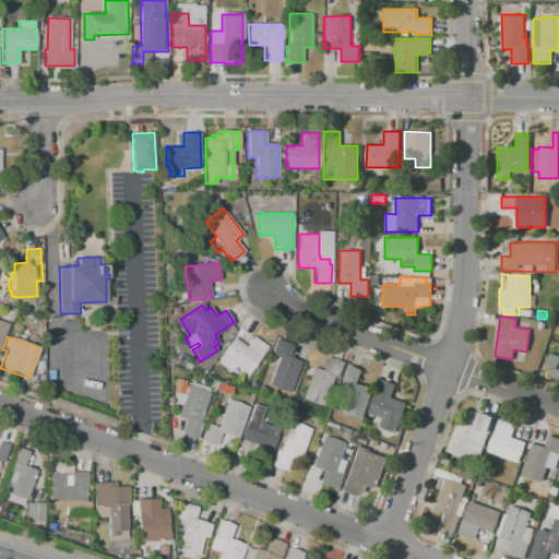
[(216,363),(234,339),(246,347),(253,336),(268,346),(247,375),(235,366),(230,372),(216,363)]
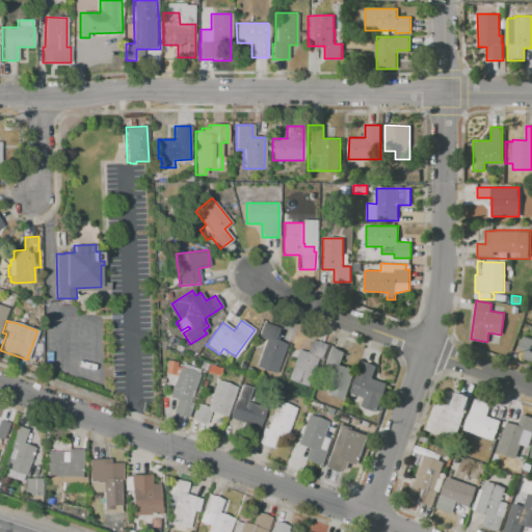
[(275,374),(256,367),(265,340),(258,337),(263,322),(278,327),(274,340),(286,344),(275,374)]
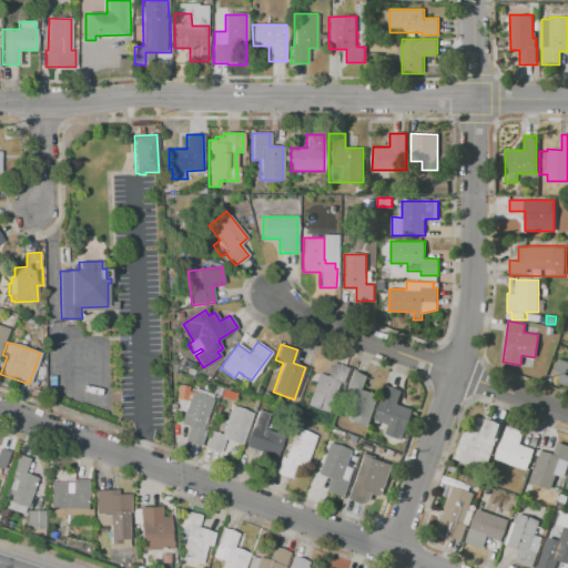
[(567,385),(550,379),(558,358),(567,362),(567,385)]
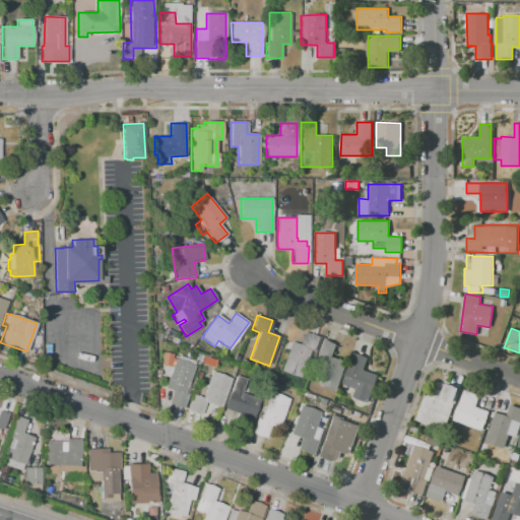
[(280,372),(291,342),(300,344),(304,332),(318,337),(313,351),(310,350),(300,378),(280,372)]
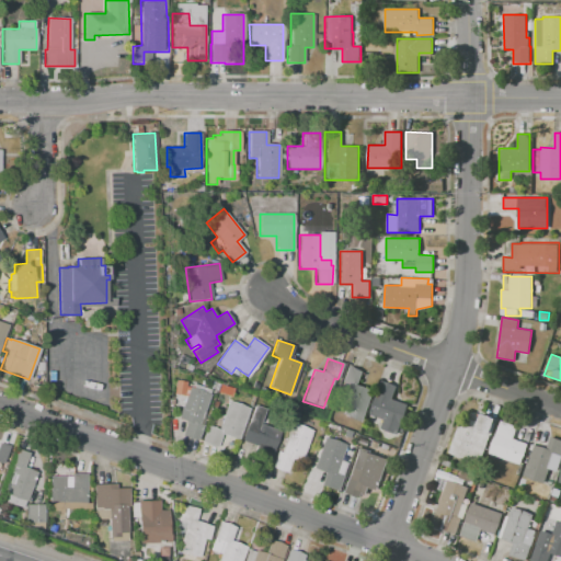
[(363,422),(342,414),(352,386),(341,381),(347,365),(364,370),(358,385),(375,390),(363,422)]
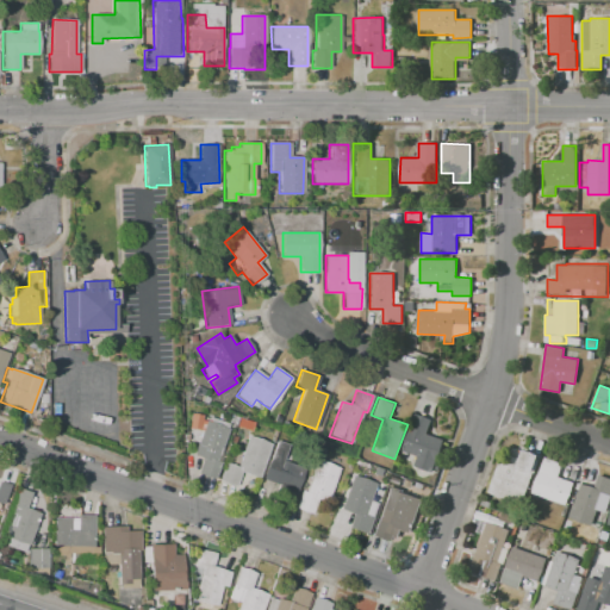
[(188,429),(191,414),(203,415),(200,430),(188,429)]
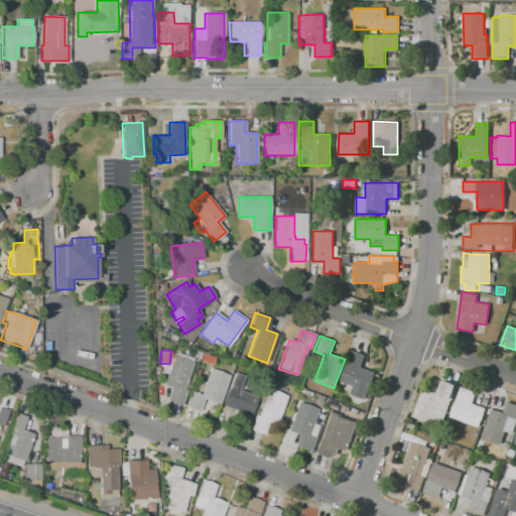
[(340,382),(351,350),(365,355),(361,368),(376,373),(366,399),(350,394),(353,386),(340,382)]
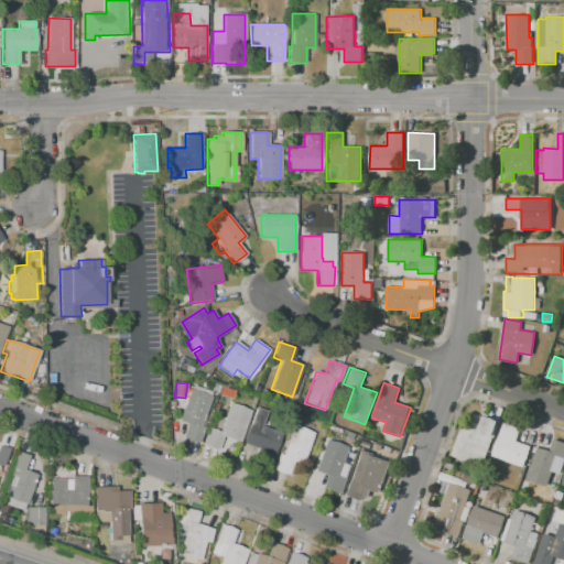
[(198,443),(183,437),(187,424),(179,421),(191,389),(210,396),(206,410),(204,426),(198,443)]
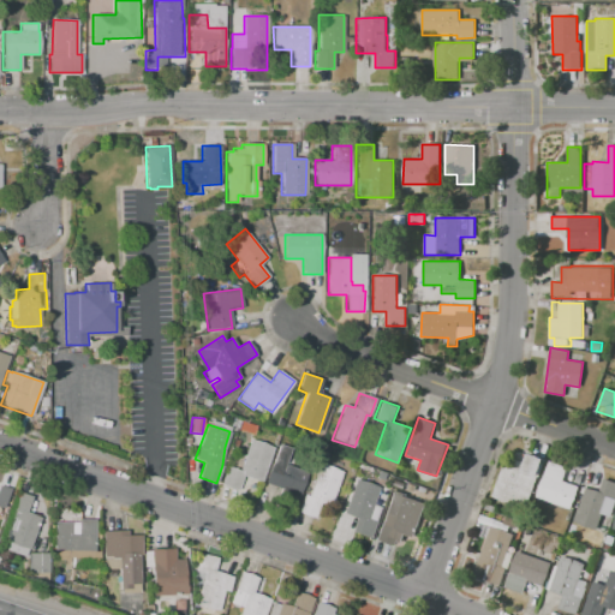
[(261,482),(243,476),(237,490),(221,484),(227,466),(239,470),(250,440),(274,447),(261,482)]
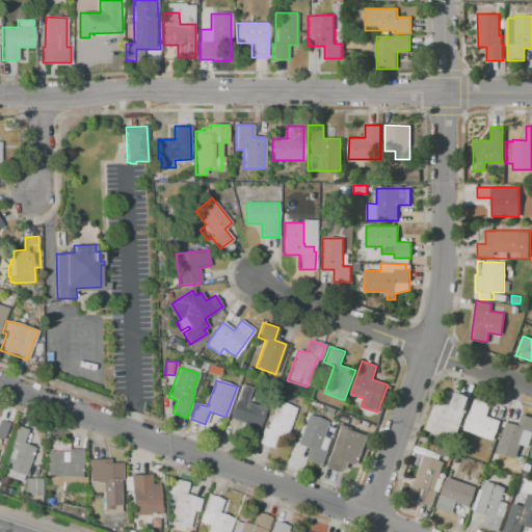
[(229,418),(235,400),(241,384),(251,388),(246,401),(265,408),(257,432),(241,427),(242,423),(229,418)]
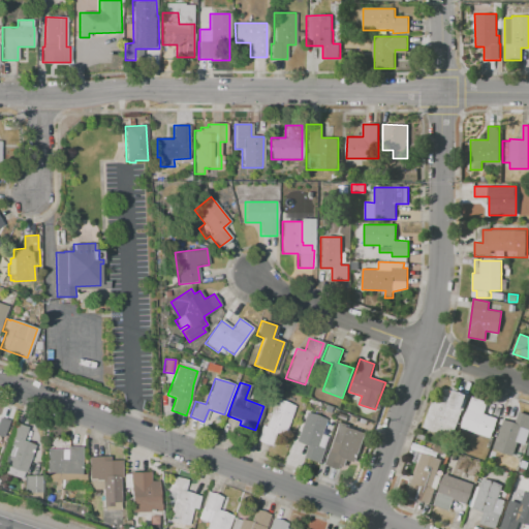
[(423,428),(434,397),(439,399),(441,394),(452,398),(455,387),(468,392),(467,395),(468,396),(463,410),(463,409),(453,438),(423,428)]
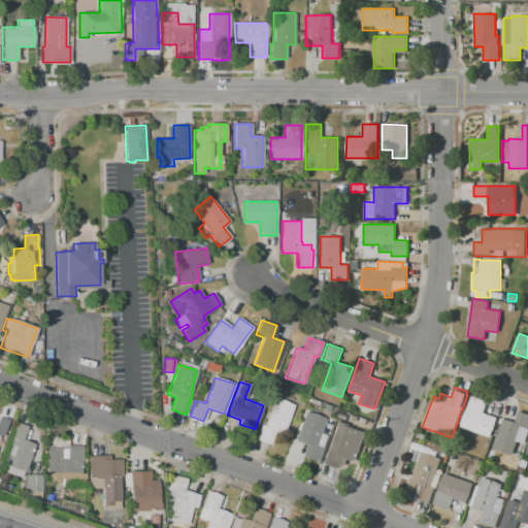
[(490,437),(461,427),(463,417),(467,408),(471,396),(487,401),(483,413),(497,418),(494,428),(490,437)]
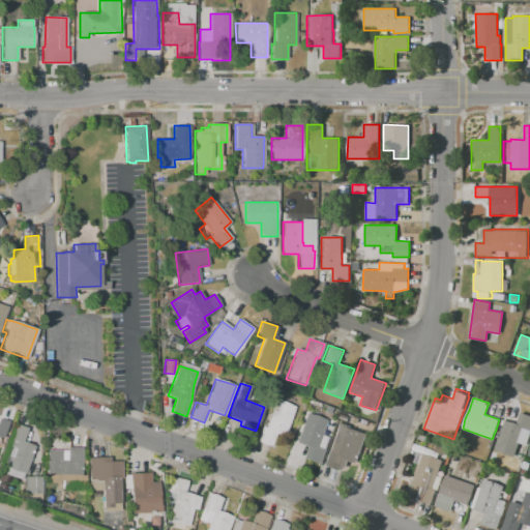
[(274,400),(295,407),(285,436),(275,433),(270,446),(257,441),(262,427),(265,428),(274,400)]
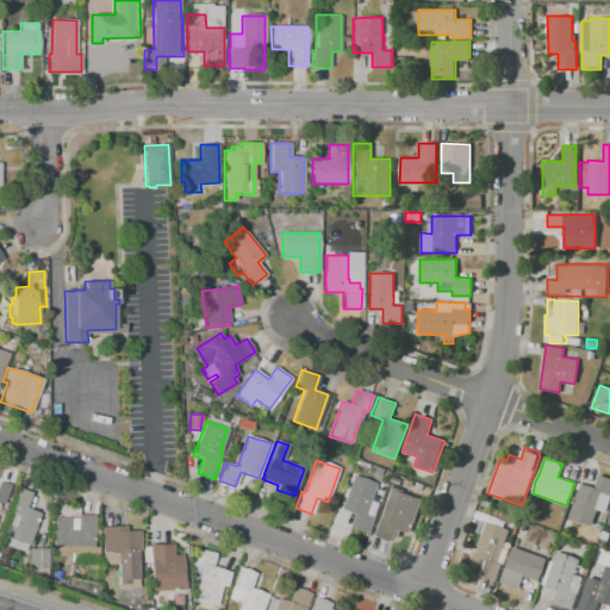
[(570,518),(579,490),(577,489),(579,483),(582,483),(593,487),(598,474),(609,478),(609,502),(607,512),(597,510),(591,526),(570,518)]
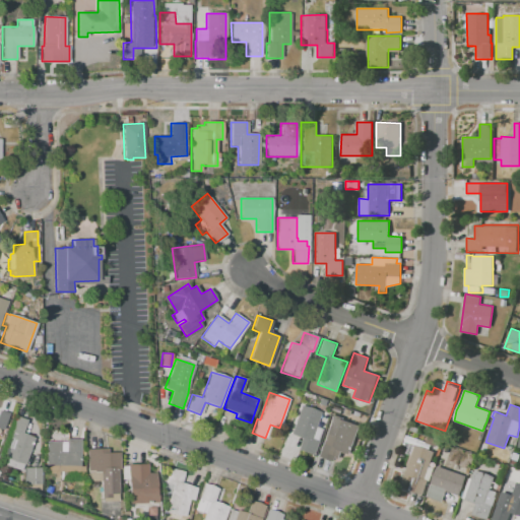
[(289,435),(301,405),(320,412),(315,427),(321,429),(312,455),(297,449),(301,438),(289,435)]
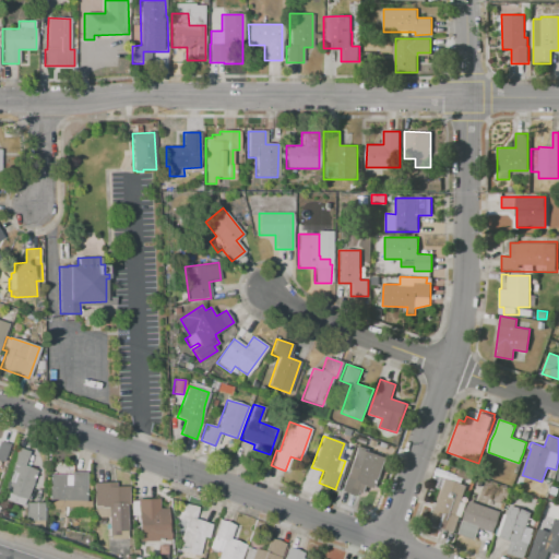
[(0,440),(10,444),(3,462),(0,460),(0,440)]
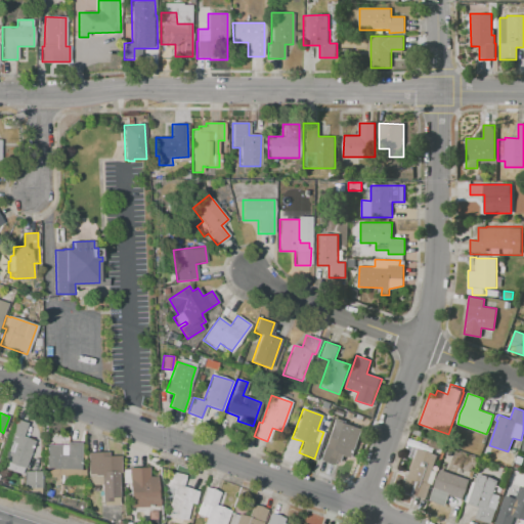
[(319,460),(335,417),(347,421),(346,423),(362,429),(352,459),(344,455),(342,462),(336,460),(334,465),(319,460)]
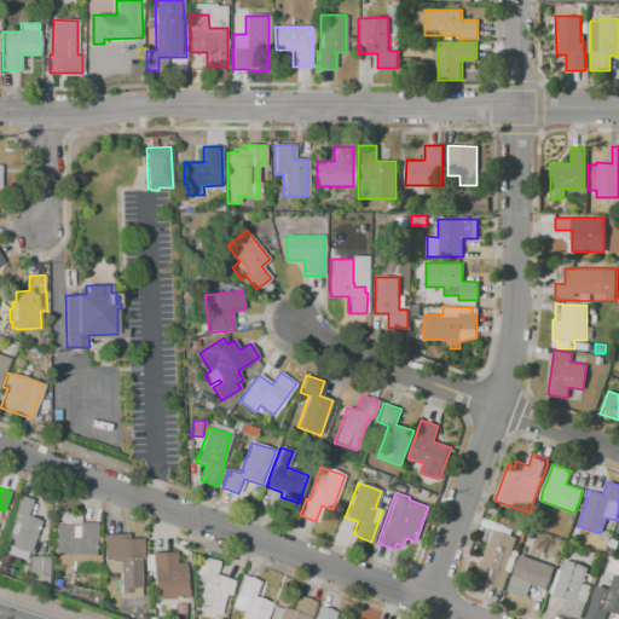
[(6,532),(10,522),(6,520),(15,496),(19,497),(19,496),(32,499),(27,515),(40,520),(25,561),(4,553),(7,544),(4,543),(7,532),(6,532)]
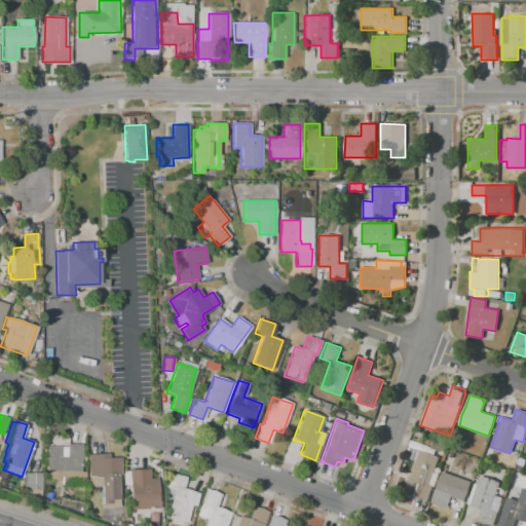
[(418,442),(430,446),(428,452),(416,448),(418,442)]
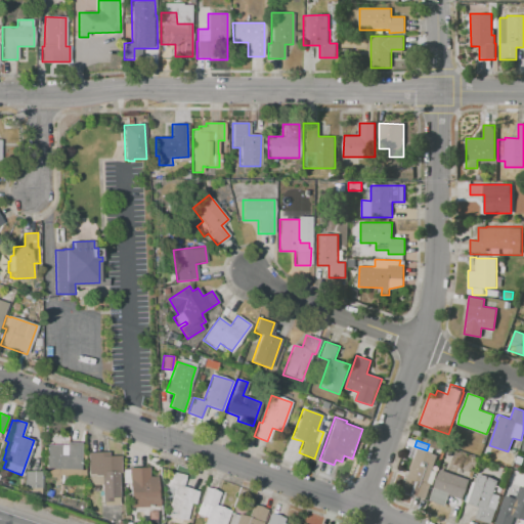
[(85,476),(53,476),(53,469),(46,469),(46,465),(42,465),(42,446),(46,446),(46,445),(61,445),(61,447),(67,447),(67,442),(81,442),(80,465),(85,465),(85,476)]
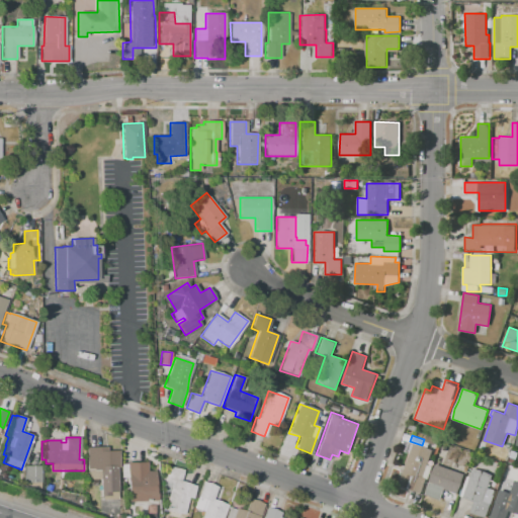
[(422,493),(399,485),(413,443),(432,449),(427,464),(432,465),(428,479),(426,479),(422,493)]
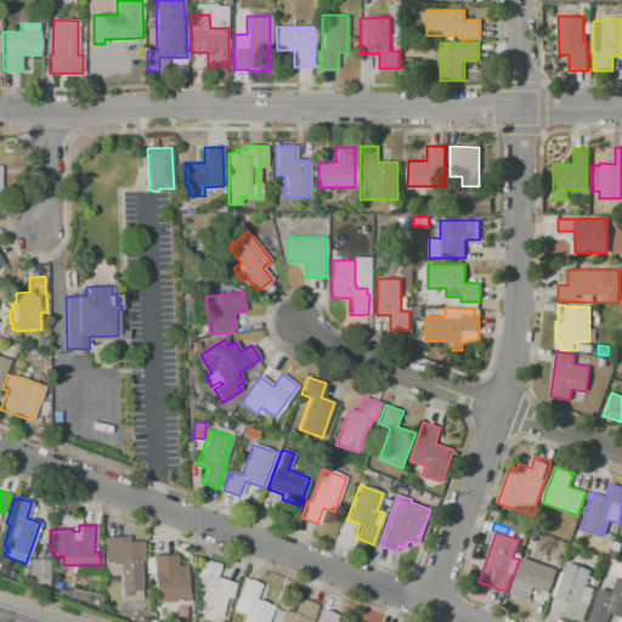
[(103,533),(106,533),(106,537),(128,536),(128,542),(142,541),(143,561),(141,561),(142,591),(140,591),(141,599),(122,600),(120,575),(105,576),(103,533)]
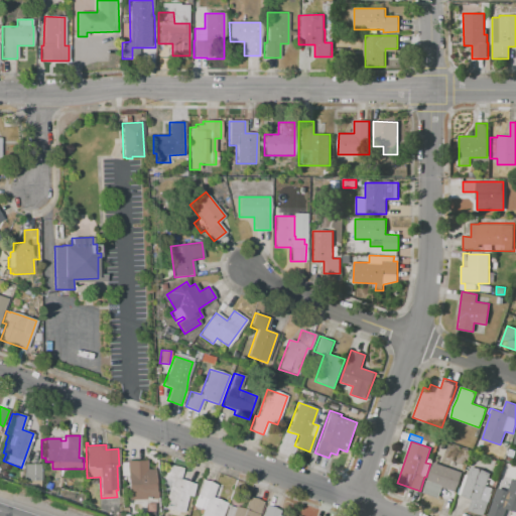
[(126,461),(146,460),(147,469),(156,469),(157,499),(128,501),(127,476),(121,476),(121,463),(126,463),(126,461)]
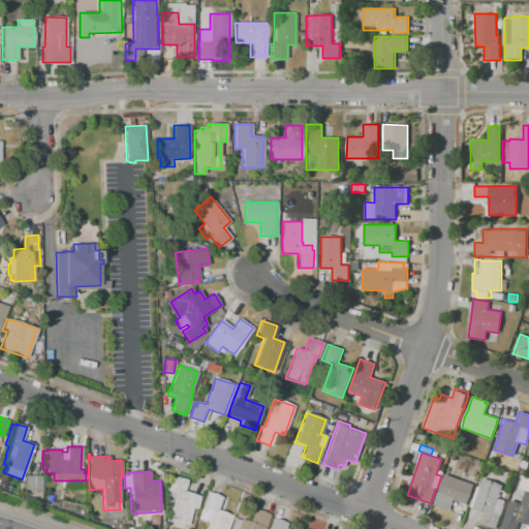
[(434,504),(444,474),(473,485),(467,504),(454,499),(449,511),(437,507),(437,506),(434,504)]
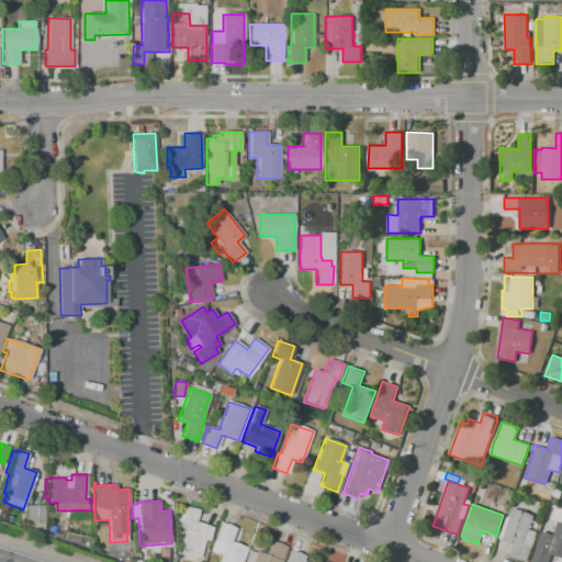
[(26,505),(45,505),(45,524),(26,524),(26,505)]
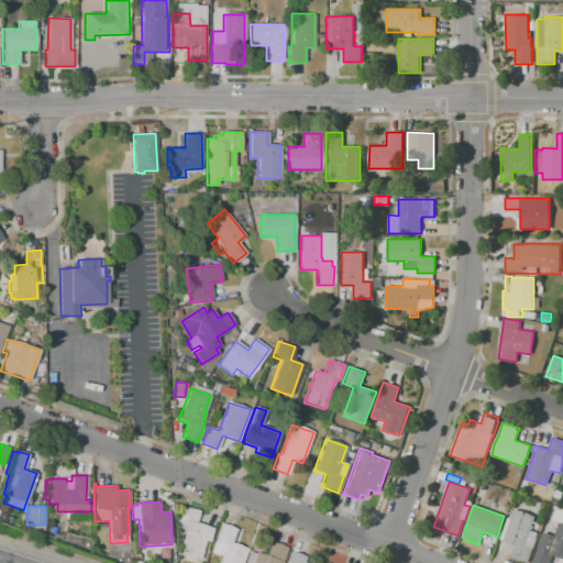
[(178,553),(186,525),(178,522),(183,506),(199,510),(196,522),(213,528),(209,542),(205,541),(200,559),(178,553)]
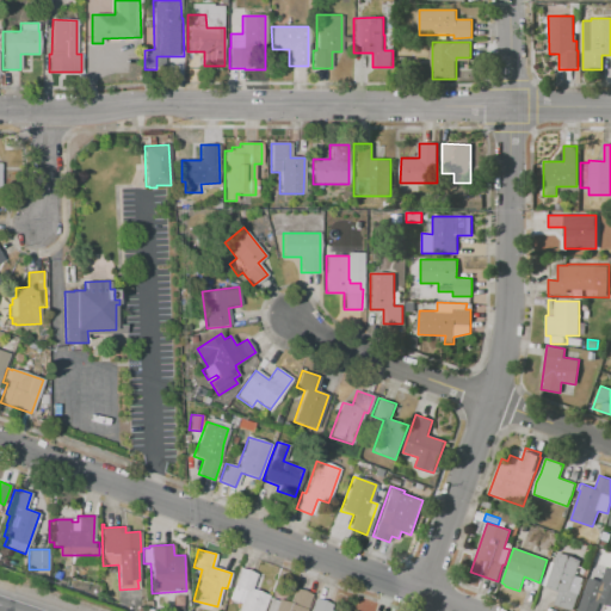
[(559,551),(581,560),(579,566),(586,568),(584,576),(576,574),(575,575),(586,579),(580,596),(578,594),(572,610),(555,605),(560,592),(542,586),(551,561),(555,562),(559,551)]
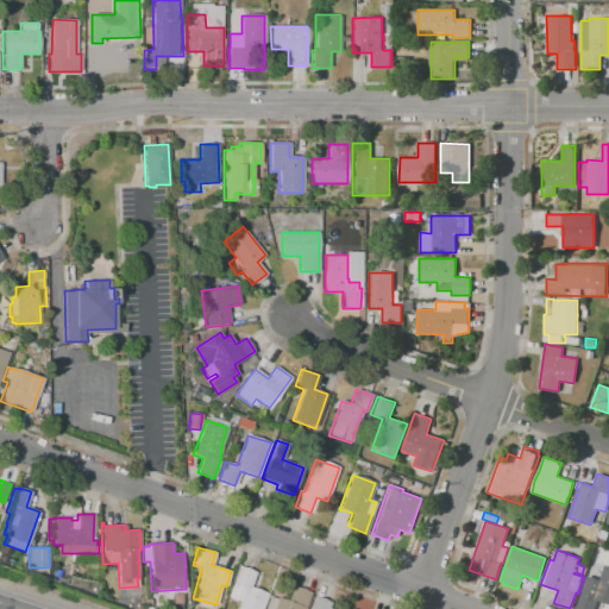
[(585,550),(592,552),(590,560),(583,558),(585,550)]
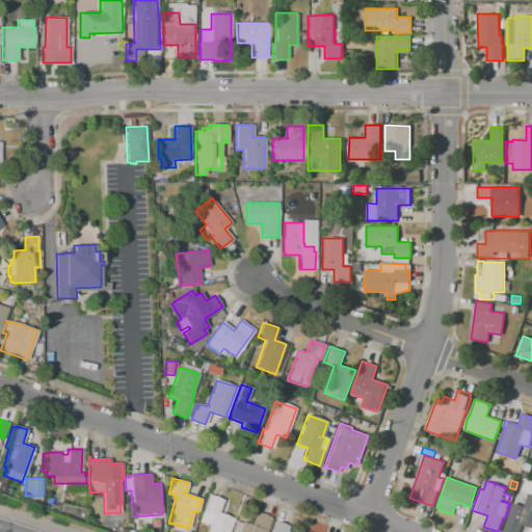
[(207,531),(209,526),(208,525),(207,527),(200,524),(201,523),(198,522),(203,510),(202,510),(208,494),(223,500),(219,512),(235,519),(230,531),(207,531)]
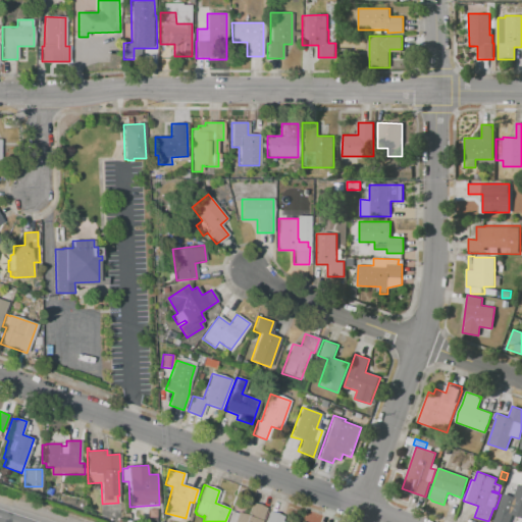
[(521,484),(521,517),(510,513),(520,484),(521,484)]
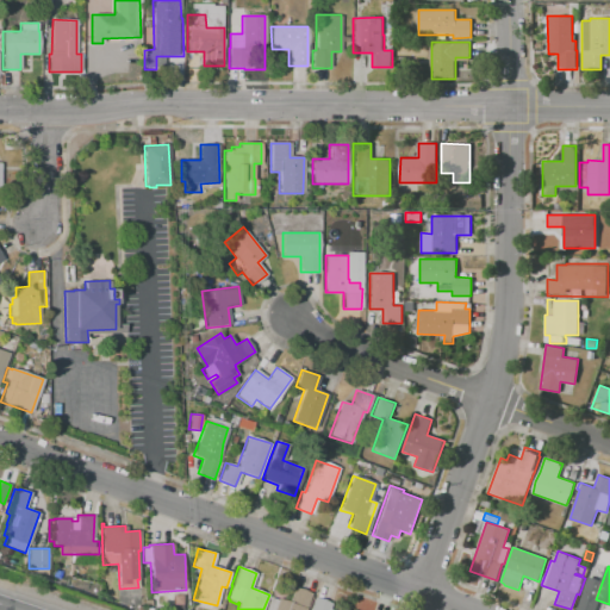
[(311,593),(305,609),(265,609),(269,597),(278,601),(278,598),(288,602),(293,587),(311,593)]
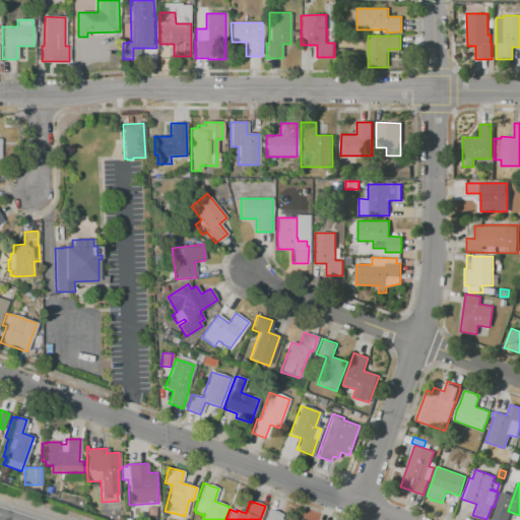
[(264,519),(268,509),(282,514),(280,519),(264,519)]
